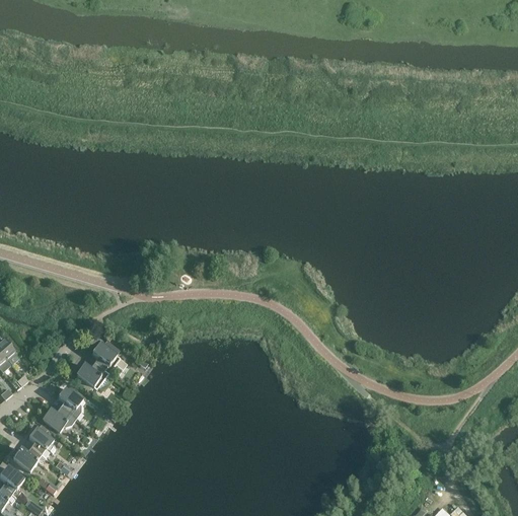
[(96,340),(99,337),(100,334),(96,330),(92,336),(96,340)]
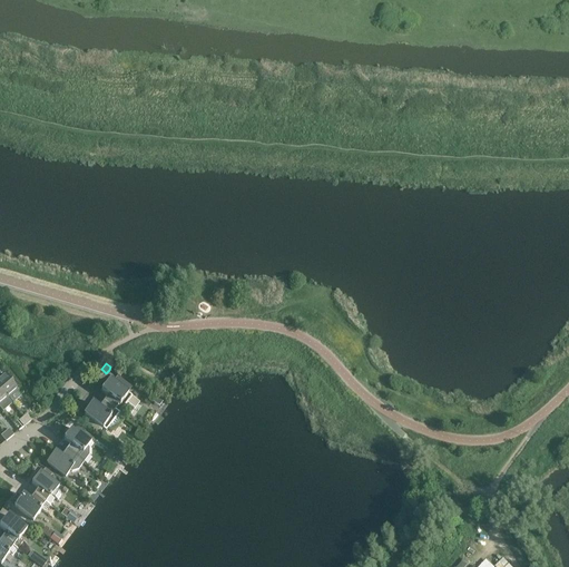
[(0,385),(7,394),(17,387),(3,371),(0,373),(0,385)]
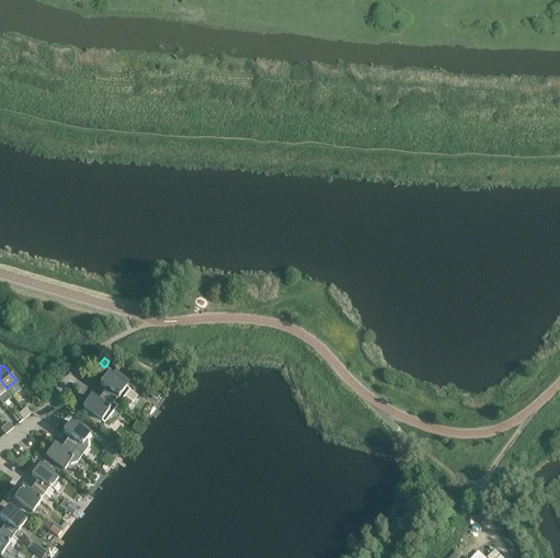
[(112,400),(115,403),(128,386),(125,384),(128,378),(114,367),(111,373),(107,371),(99,383),(105,387),(101,393),(112,400)]
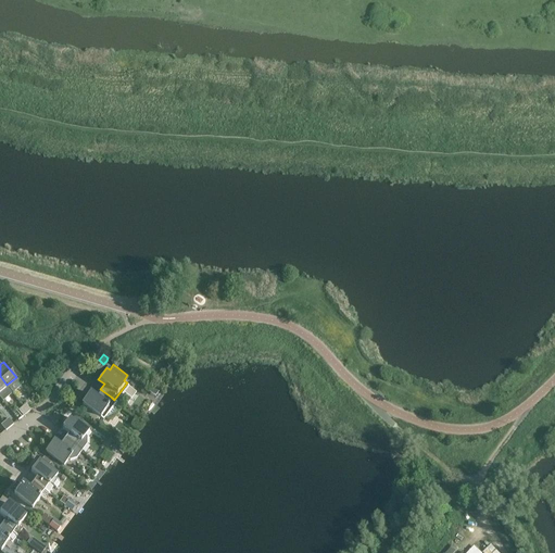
[(129,398),(136,388),(129,382),(122,393),(129,398)]
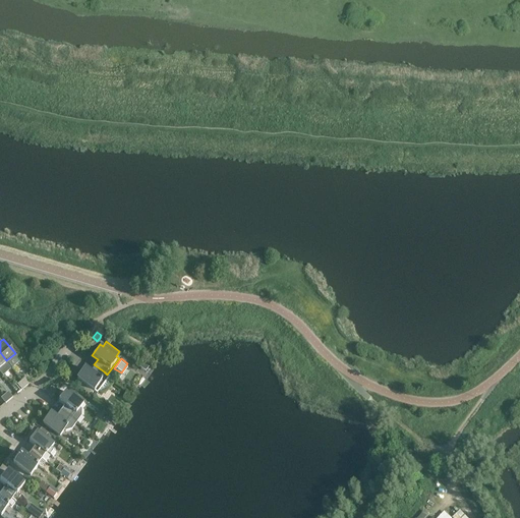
[(105,373),(104,371),(94,364),(90,370),(83,365),(75,377),(85,384),(82,388),(87,391),(90,387),(93,389),(94,388),(96,390),(107,375),(105,373)]
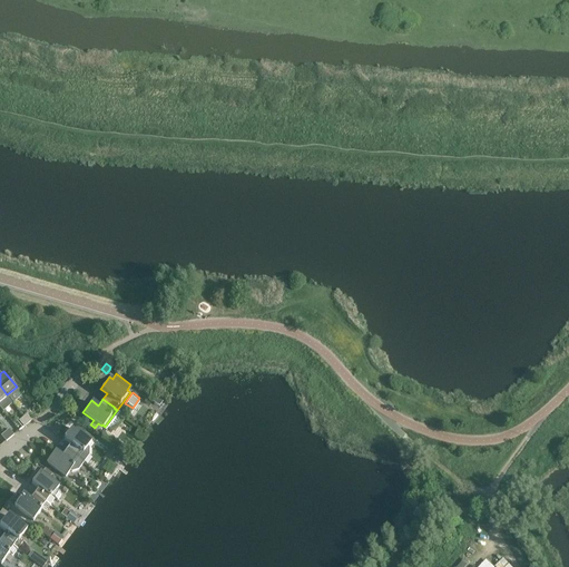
[(23,423),(28,420),(22,413),(18,417),(23,423)]
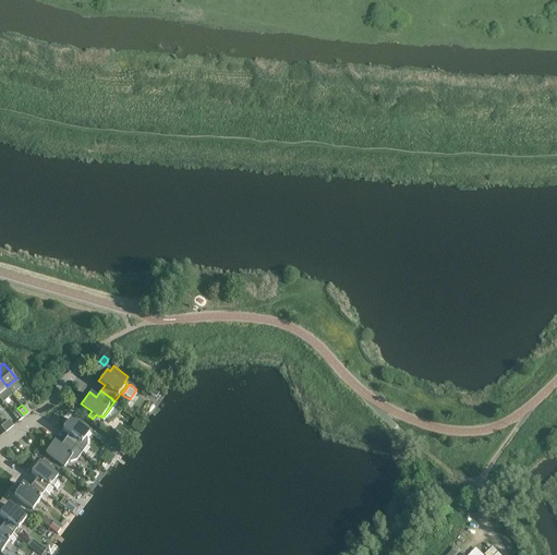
[(81,441),(89,430),(71,415),(62,427),(69,432),(64,438),(80,449),(84,443),(81,441)]
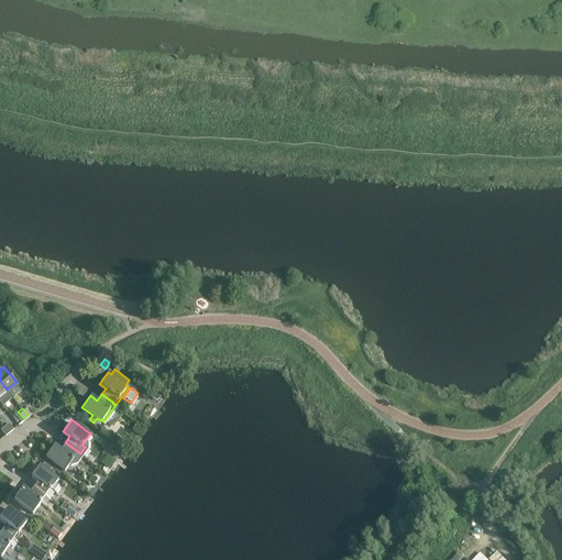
[(9,429),(13,427),(8,420),(4,424),(9,429)]
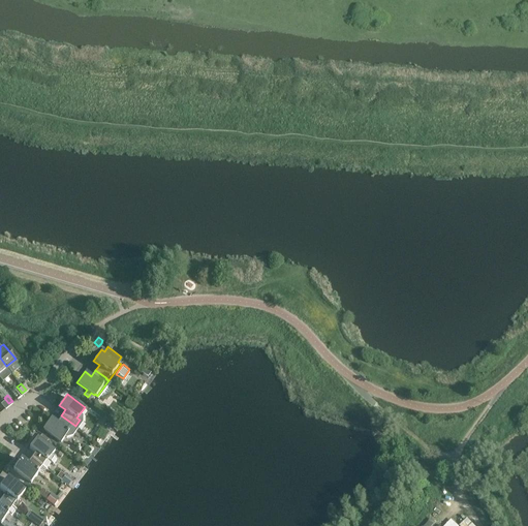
[(4,407),(8,403),(4,398),(0,401),(4,407)]
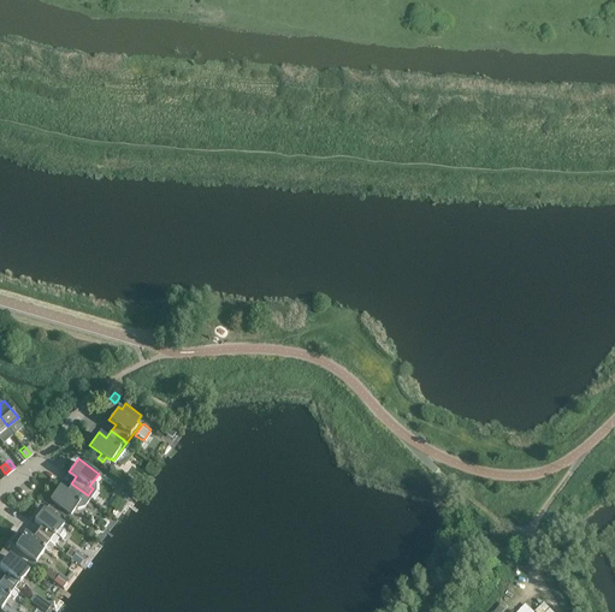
[(82,503),(88,495),(71,483),(66,489),(59,485),(49,497),(70,512),(78,500),(82,503)]
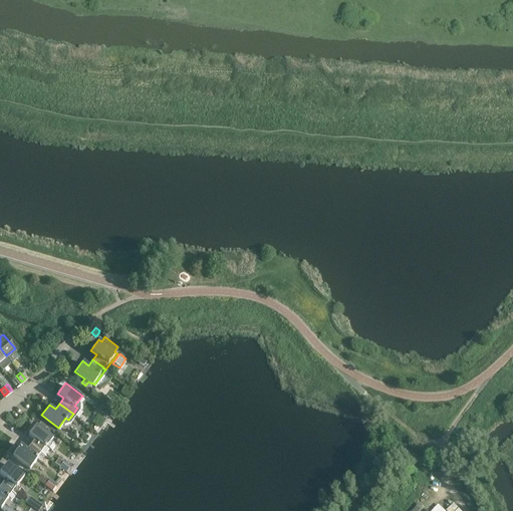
[(93,429),(97,424),(92,421),(88,425),(93,429)]
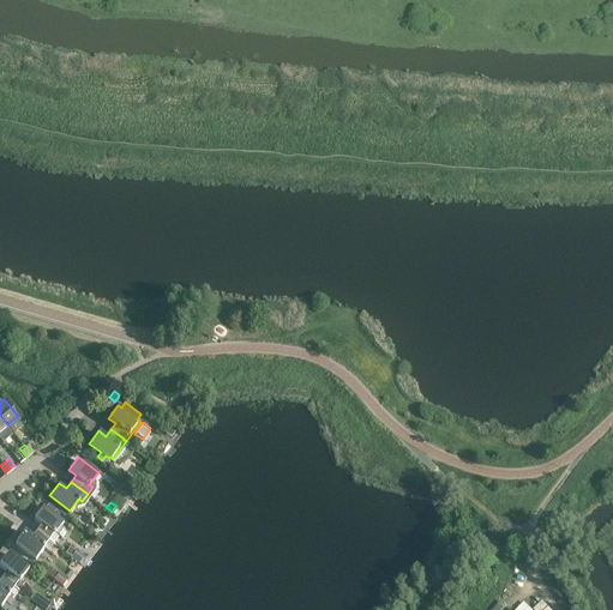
[(54,531),(62,519),(42,505),(34,517),(41,523),(36,529),(53,541),(58,533),(54,531)]
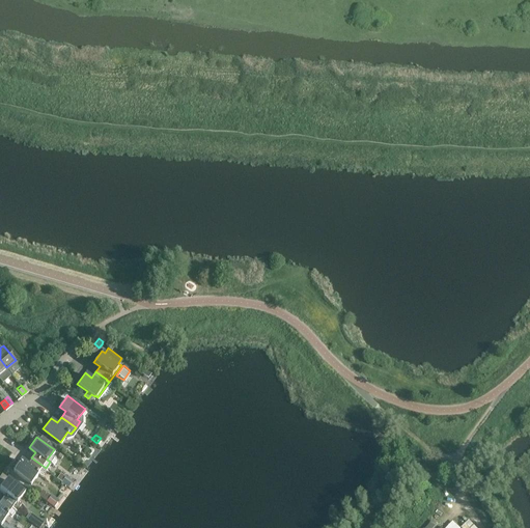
[(40,474),(46,468),(31,457),(27,464),(21,459),(12,470),(30,482),(37,472),(40,474)]
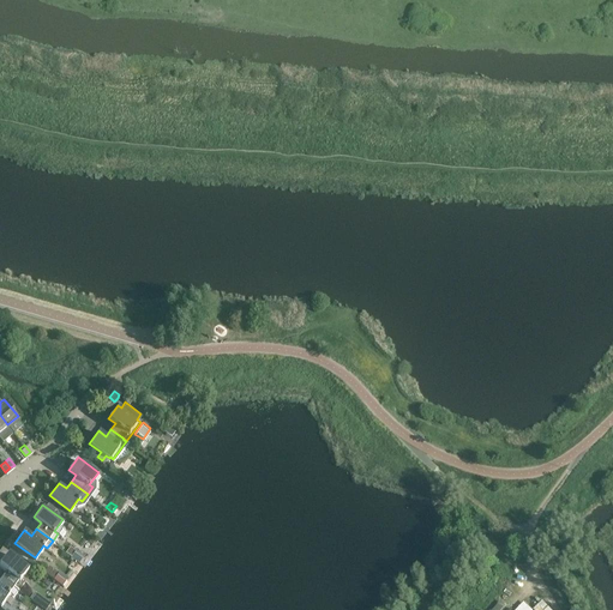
[(19,578),(28,567),(7,551),(0,561),(0,565),(6,569),(1,575),(18,589),(23,581),(19,578)]
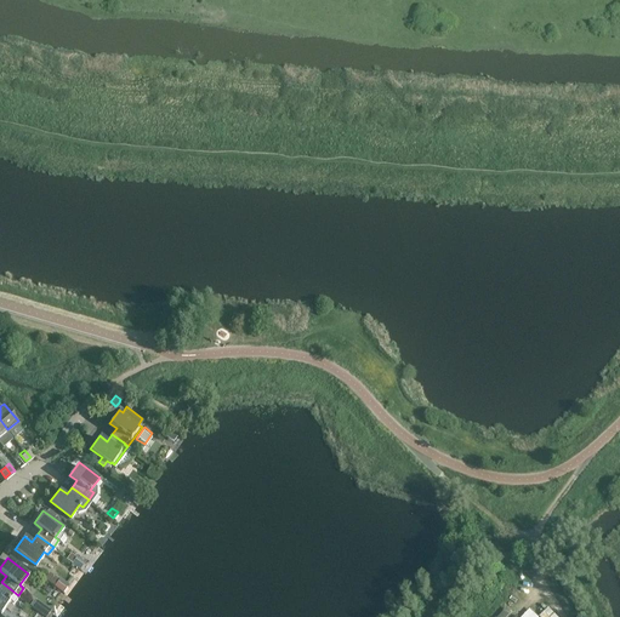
[(62,589),(68,582),(60,575),(53,583),(62,589)]
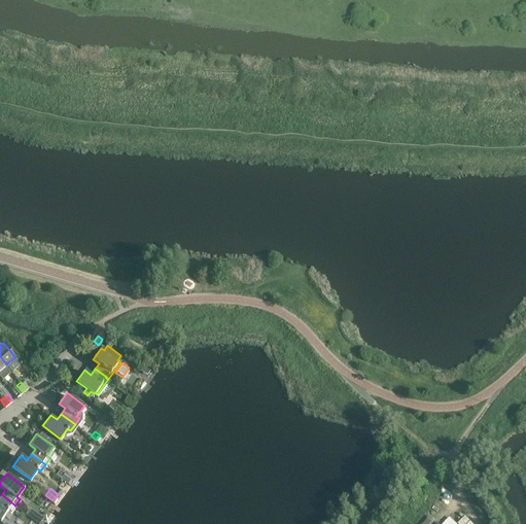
[(10,512),(15,505),(1,494),(0,495),(0,519),(7,509),(10,512)]
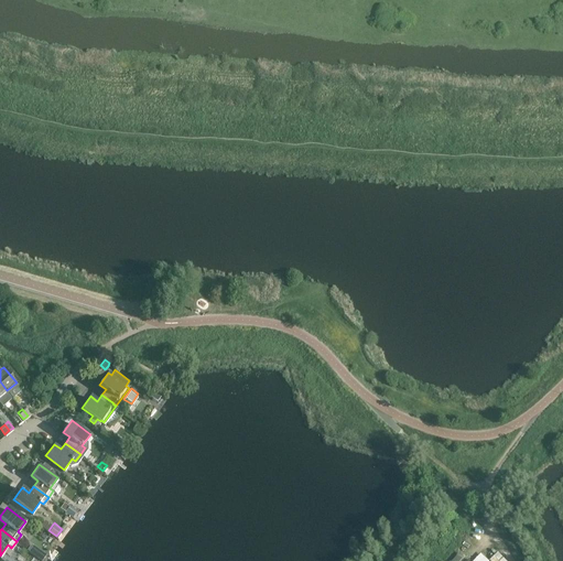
[(505,560),(507,560),(497,548),(488,557),(491,560),(505,560)]
